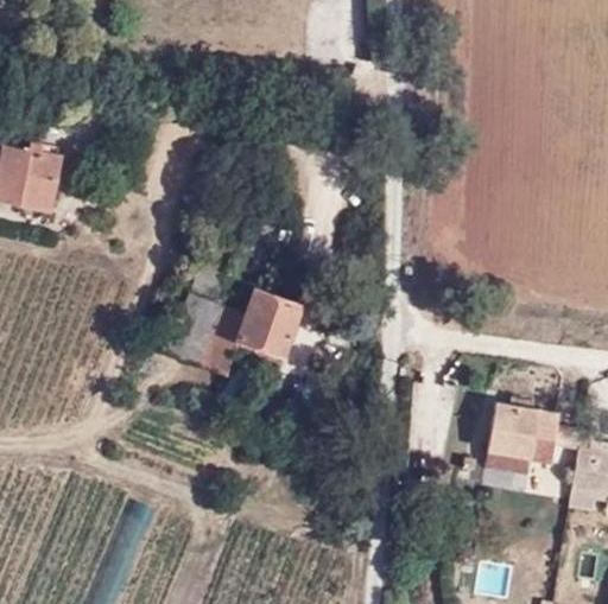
[(0,154),(0,203),(18,207),(19,197),(52,202),(59,159),(1,146),(0,154)]
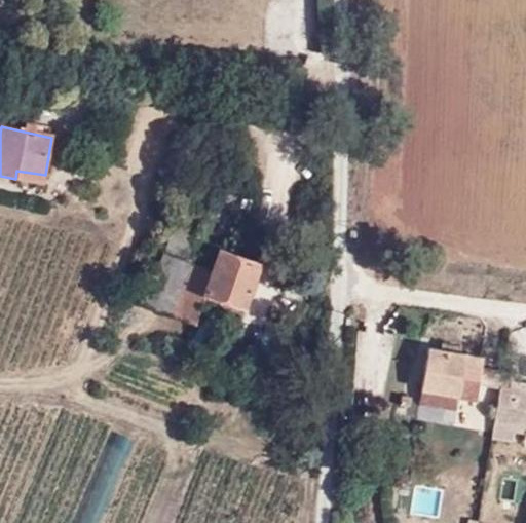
[(16,171),(15,179),(43,185),(45,175),(16,171)]
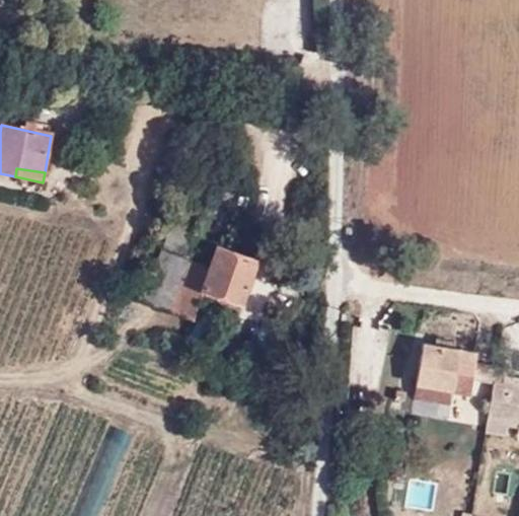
[(239,305),(257,260),(216,245),(209,268),(187,261),(197,228),(171,220),(144,303),(190,321),(202,289),(239,305)]
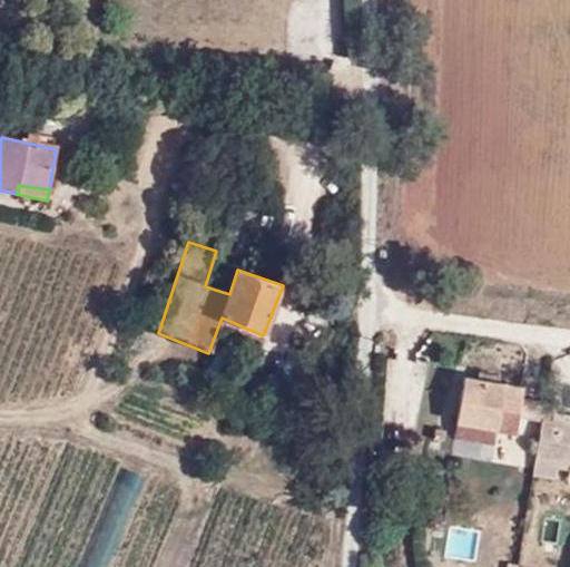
[(542,426),(544,406),(539,404),(540,392),(464,381),(457,426),(497,430),(516,433),(519,421),(542,426)]
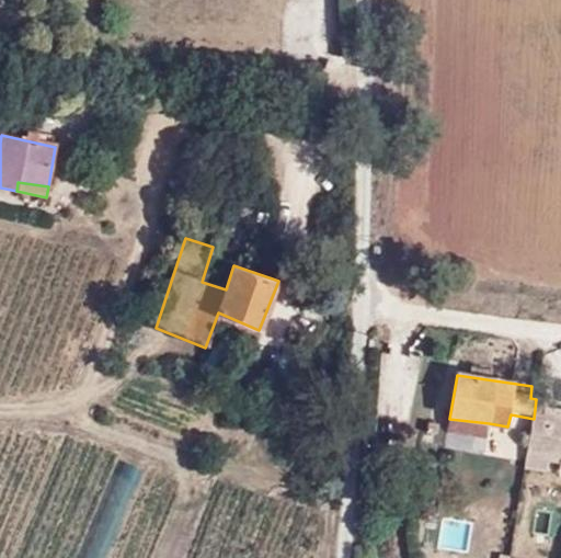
[(548,402),(536,399),(534,419),(528,453),(560,458),(560,420),(546,418),(548,402)]
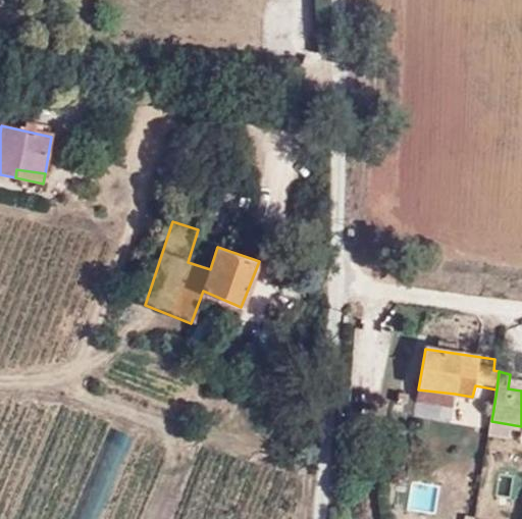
[(455,394),(418,390),(416,402),(453,407),(455,394)]
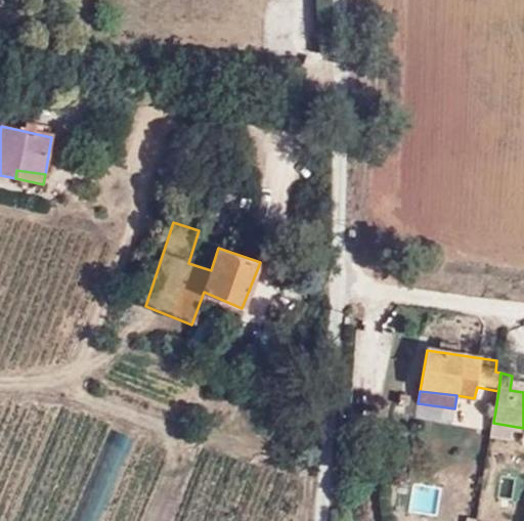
All buildings are outlined.
